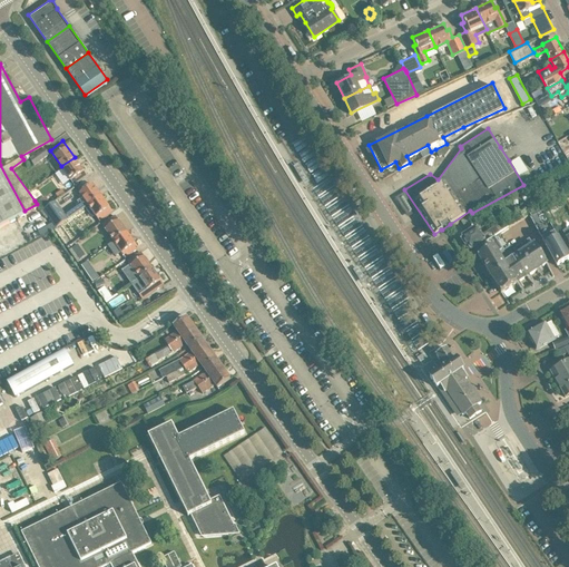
[(447,144),(435,149),(438,154),(441,153),(443,154),(449,147),(447,144)]
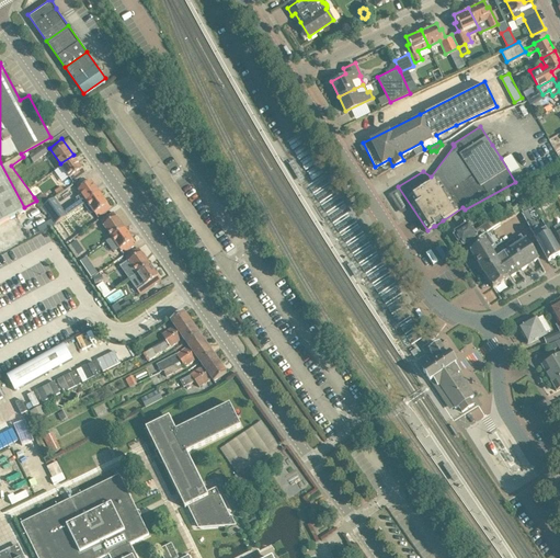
[(27,154),(32,159),(46,149),(42,143),(27,154)]
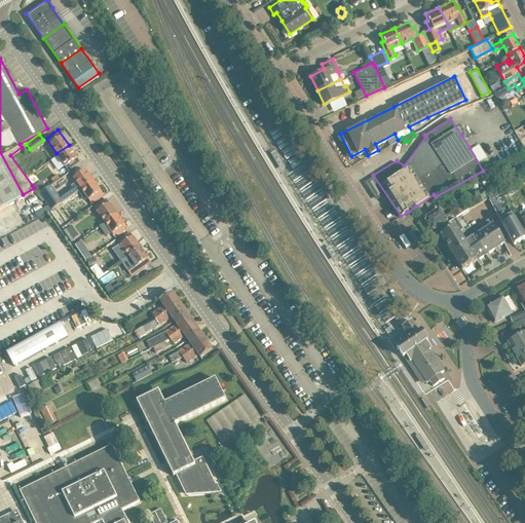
[(69,145),(57,153),(67,169),(79,160),(69,145)]
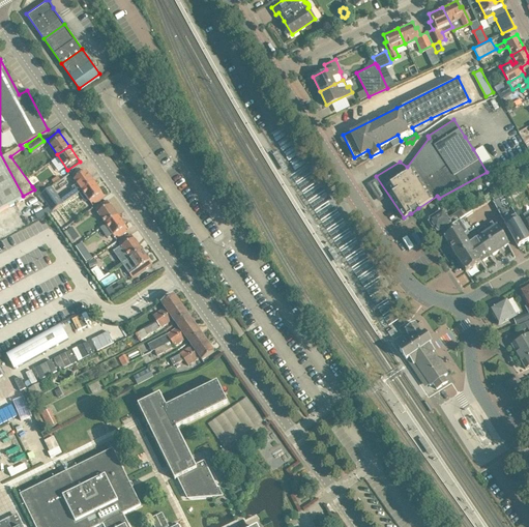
[(0,209),(24,197),(0,153),(0,209)]
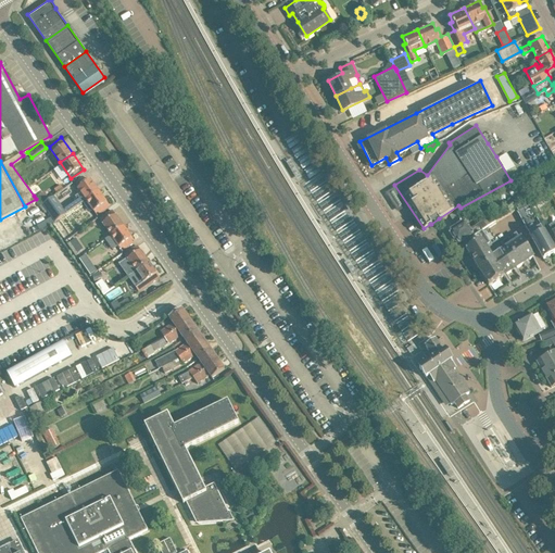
[(74,181),(85,198),(98,188),(87,173),(74,181)]
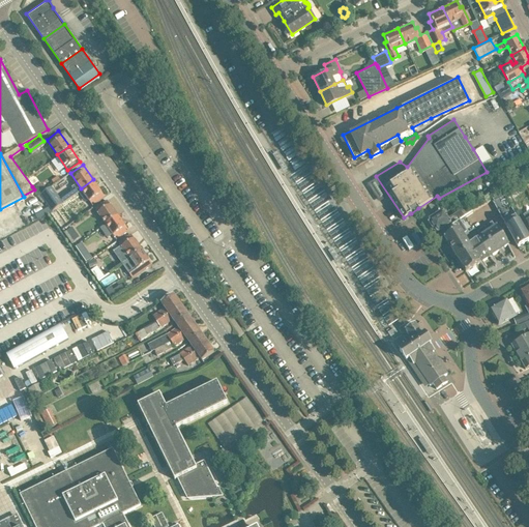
[(93,179),(81,188),(91,203),(104,195),(93,179)]
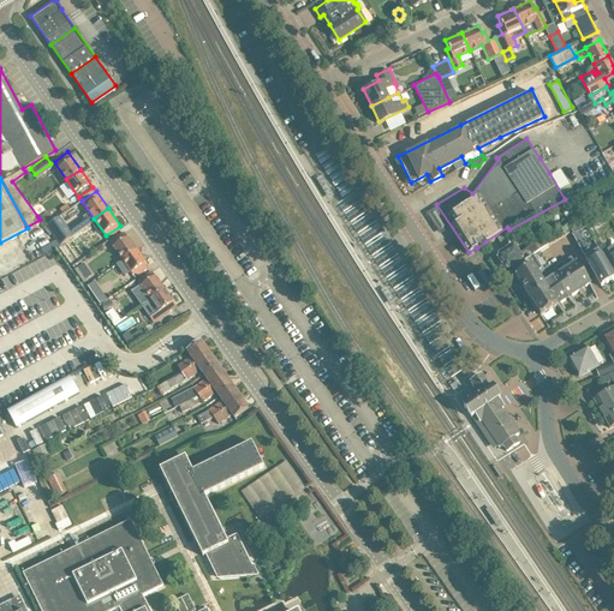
[(42,213),(37,216),(40,220),(43,225),(48,220),(42,213)]
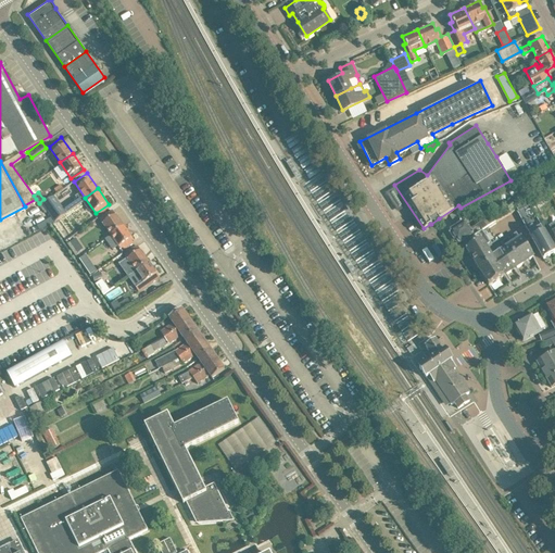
[(39,203),(51,221),(65,211),(53,193),(39,203)]
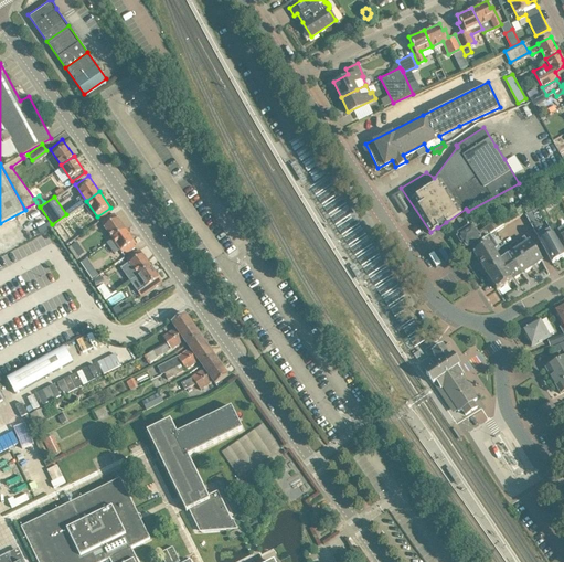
[(536,204),(539,209),(550,202),(547,198),(536,204)]
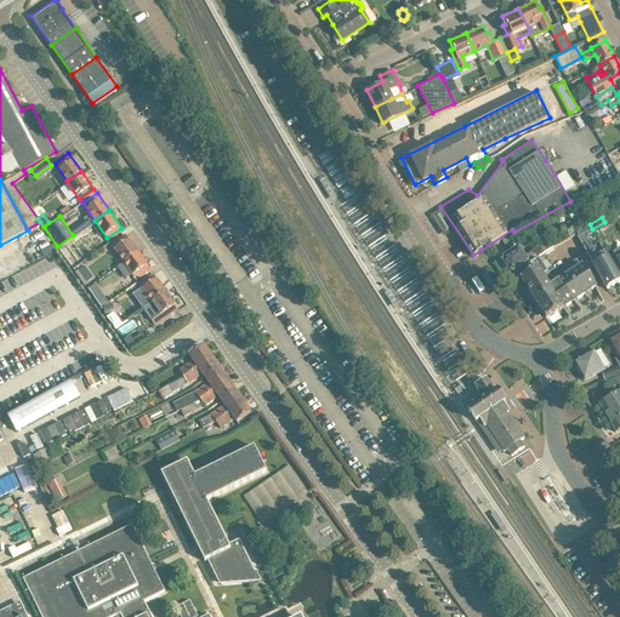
[(513,230),(501,238),(507,246),(518,239),(513,230)]
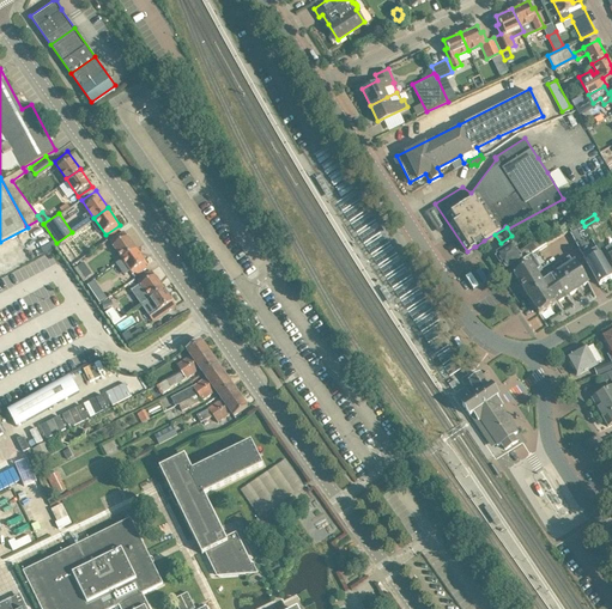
[(109,239),(121,256),(135,247),(122,229),(109,239)]
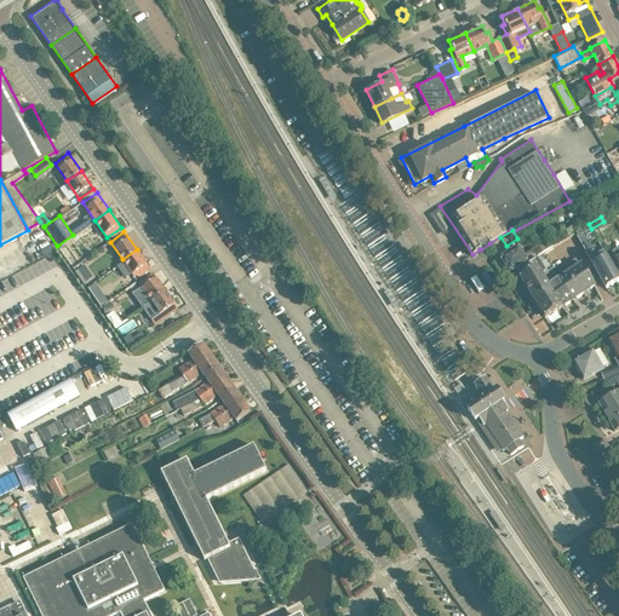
[(528,257),(531,259),(539,254),(543,252),(542,251),(552,245),(548,237),(523,253),(517,245),(500,255),(510,270),(528,257)]
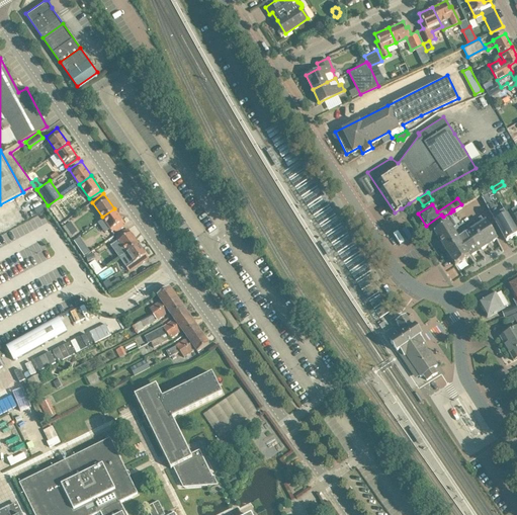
[(516,233),(516,232),(503,207),(492,213),(506,239),(516,233)]
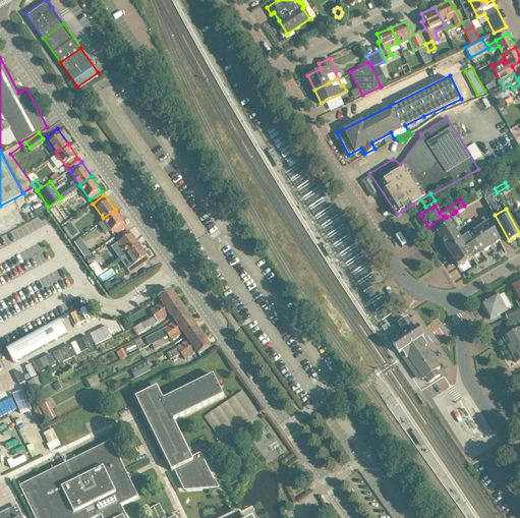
[(115,210),(103,218),(98,222),(105,231),(110,227),(113,233),(125,225),(115,210)]
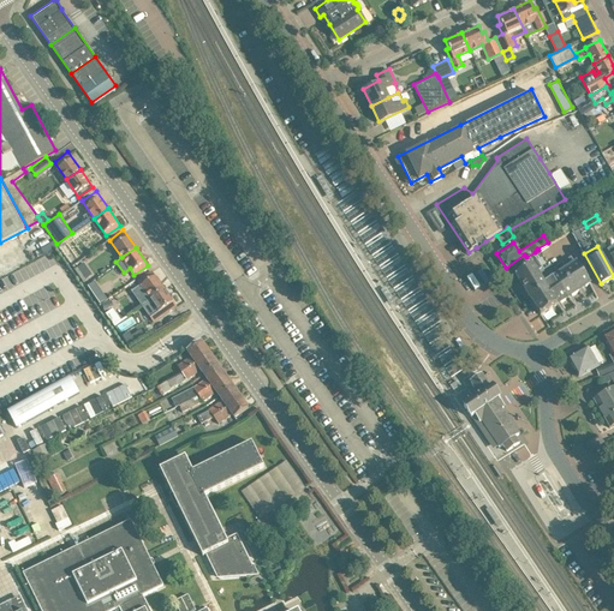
[(526,257),(514,264),(519,271),(514,274),(528,293),(530,298),(540,312),(556,301),(590,280),(577,259),(574,261),(570,255),(567,256),(572,263),(566,267),(561,261),(553,265),(558,273),(552,276),(548,270),(543,274),(548,279),(544,281),(541,276),(538,271),(543,269),(542,268),(538,261),(540,261),(535,252),(526,257)]
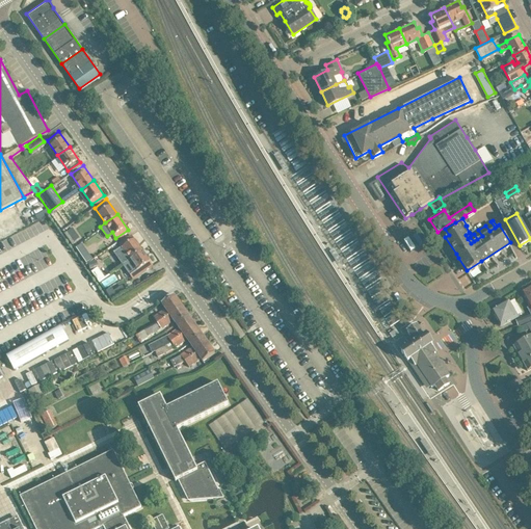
[(72,226),(63,231),(71,241),(79,236),(72,226)]
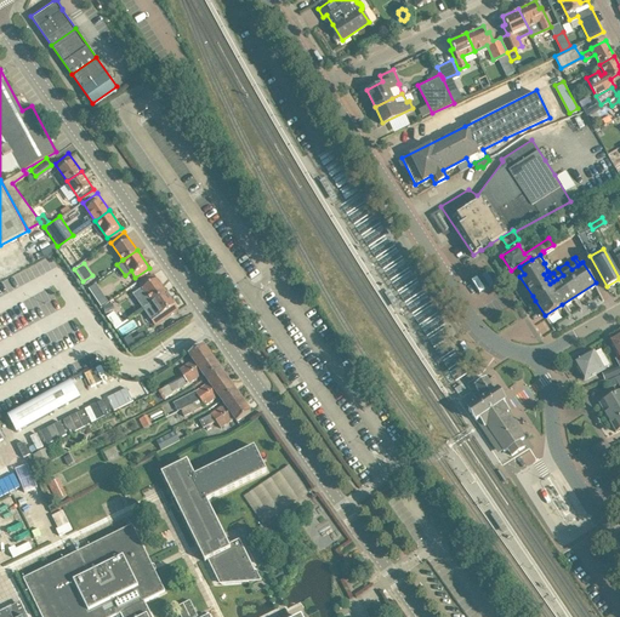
[(165,289),(152,272),(138,281),(141,285),(132,291),(142,306),(143,306),(165,289)]
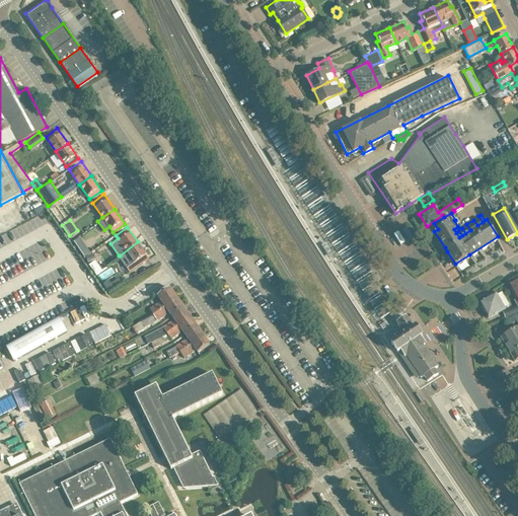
[(79,235),(73,240),(83,254),(89,250),(79,235)]
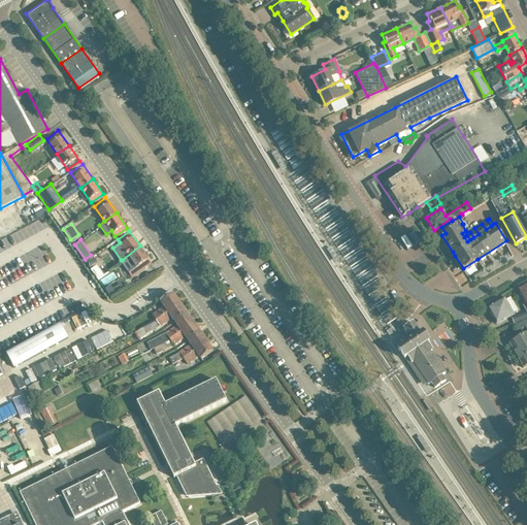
[(151,261),(140,245),(122,260),(132,274),(151,261)]
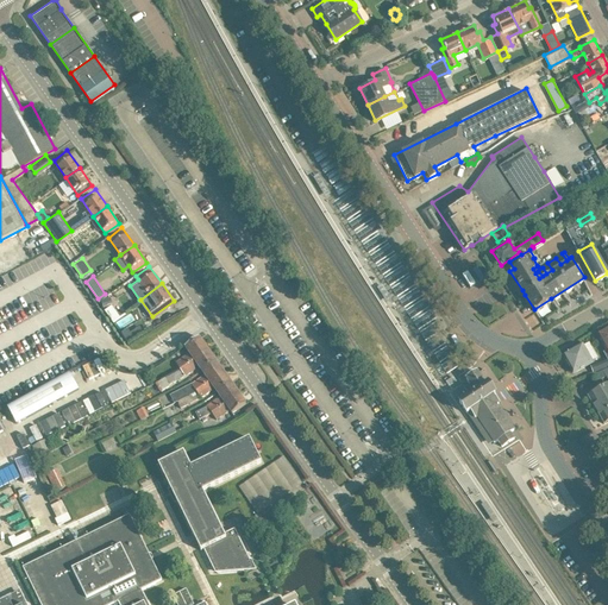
[(111,303),(104,308),(107,313),(112,320),(119,315),(111,303)]
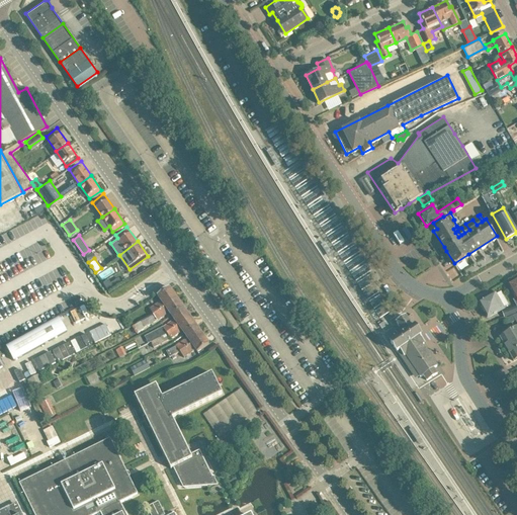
[(516,277),(508,282),(516,297),(516,277)]
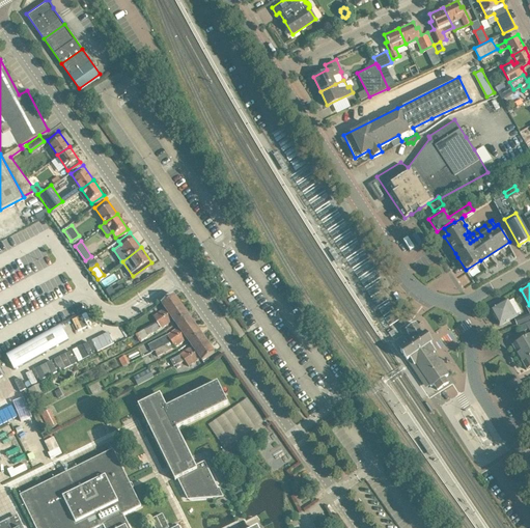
[(154,314),(157,321),(180,303),(174,294),(162,302),(166,308),(163,309),(162,308),(154,314)]
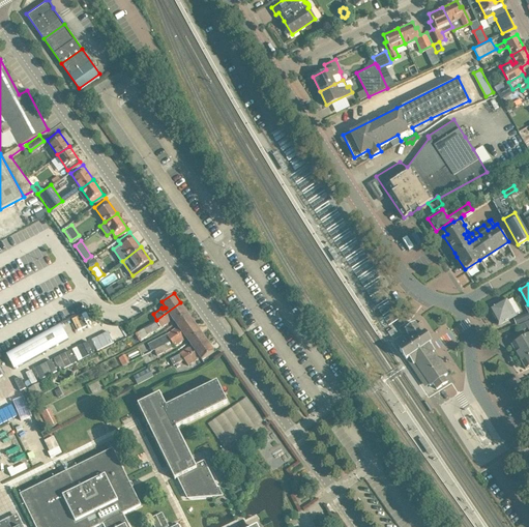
[(490,308),(498,322),(515,313),(505,298),(490,308)]
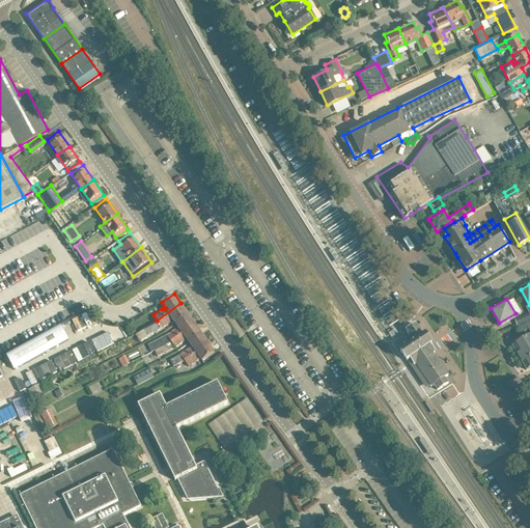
[(171,316),(175,322),(188,313),(180,303),(157,321),(134,332),(138,340),(147,335),(147,334),(161,326),(170,320),(169,317),(171,316)]
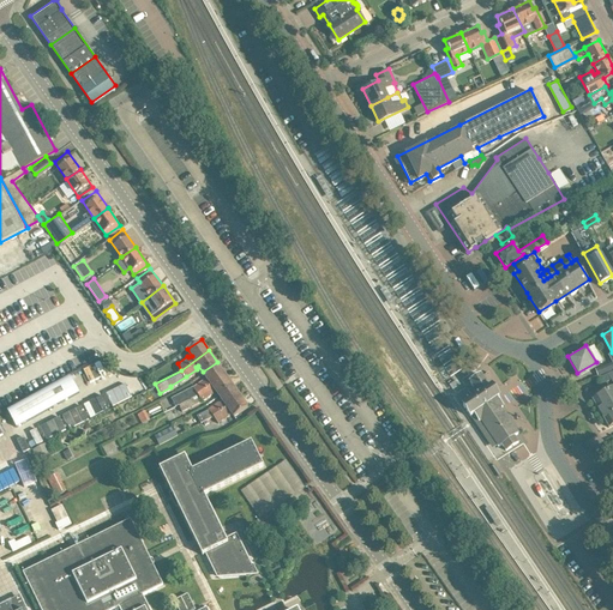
[(594,367),(598,373),(612,366),(612,363),(612,360),(594,367)]
